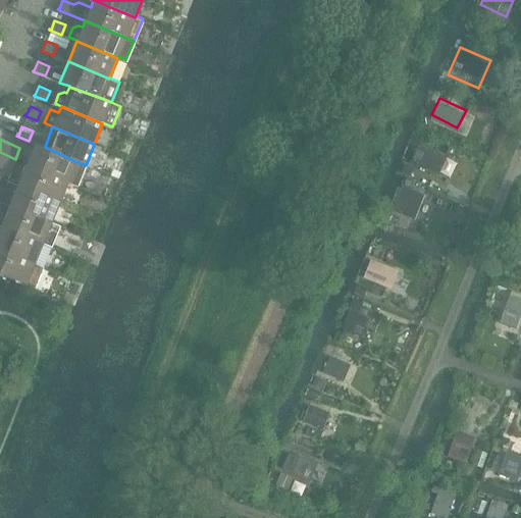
[(27,164),(67,182),(75,161),(45,147),(35,143),(27,164)]
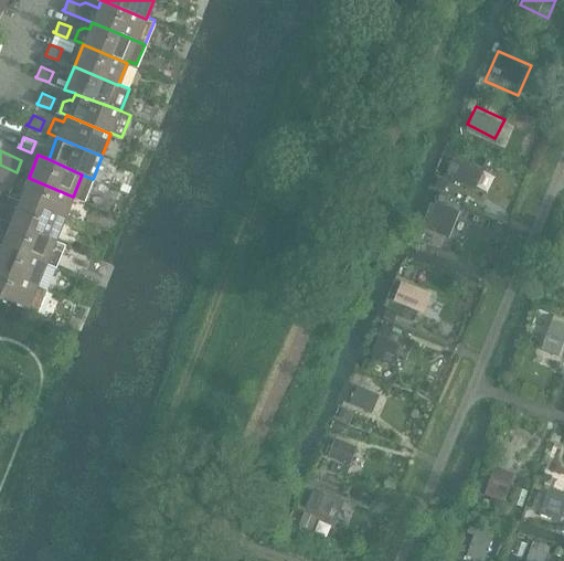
[(451,155),(444,172),(475,186),(482,167),(451,155)]
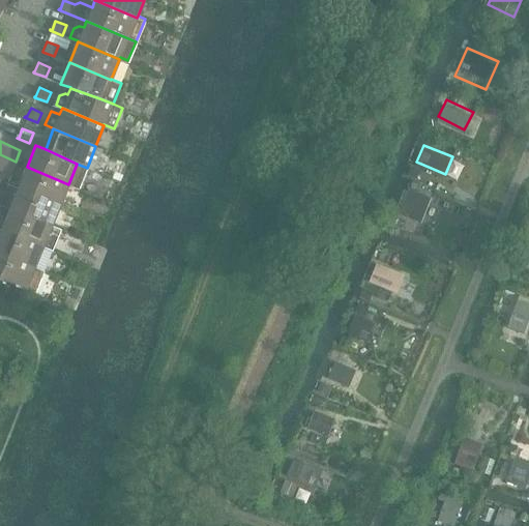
[(16,162),(0,154),(0,168),(10,173),(16,162)]
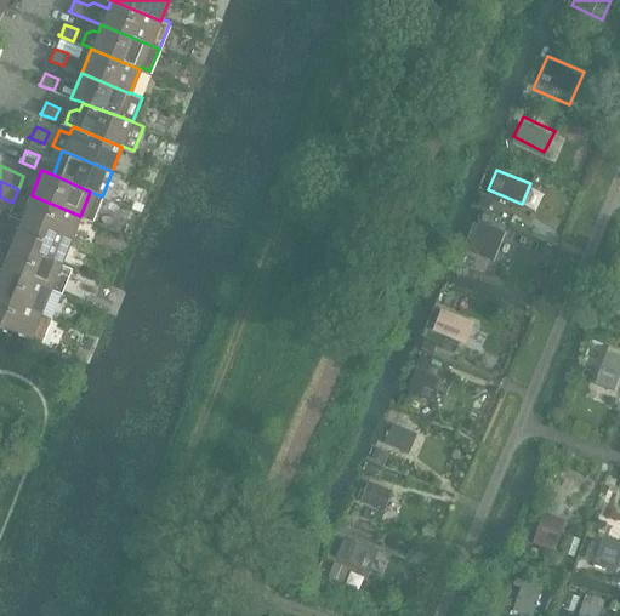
[(32,195),(22,220),(70,239),(80,216),(32,195)]
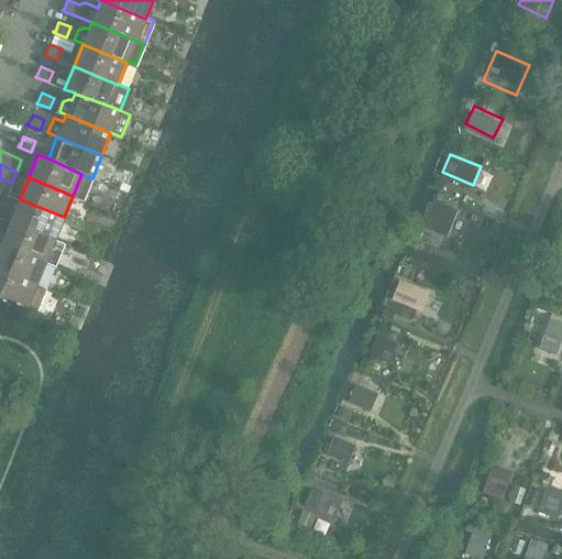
[(427,220),(447,229),(459,199),(439,192),(427,220)]
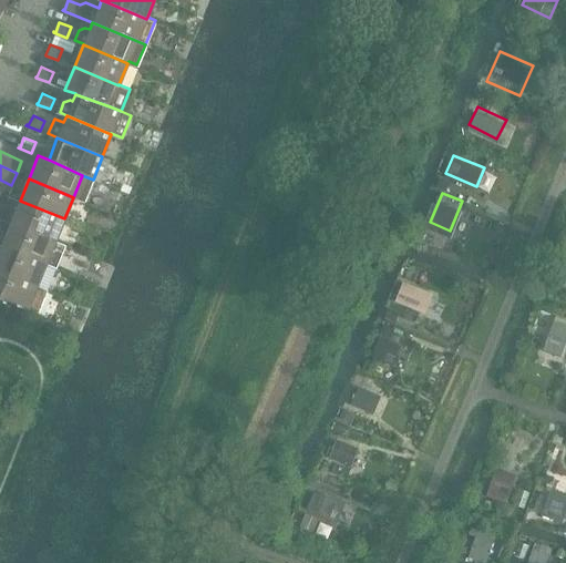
[(0,217),(55,241),(64,218),(20,201),(9,195),(4,205),(3,205),(0,214),(0,217)]
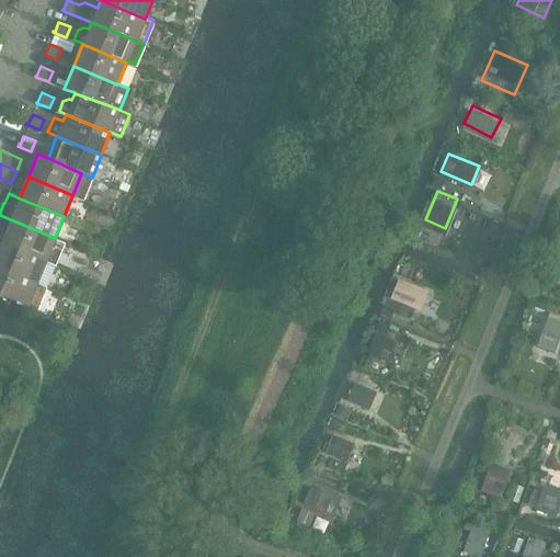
[(65,242),(55,238),(0,215),(0,226),(1,227),(0,230),(0,241),(1,242),(55,264),(65,242)]
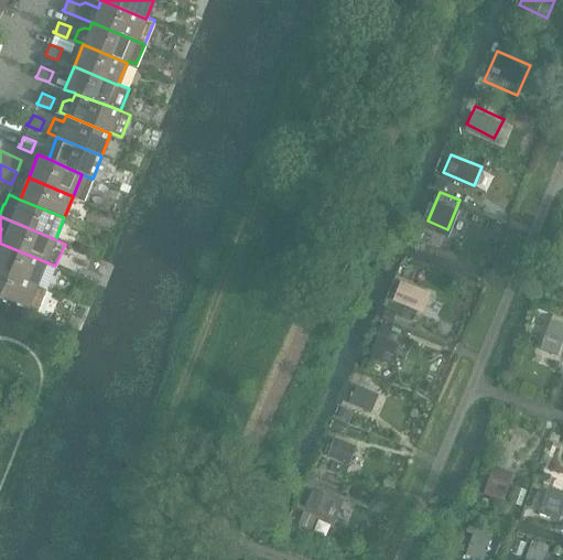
[(55,266),(1,244),(0,247),(0,267),(38,283),(38,282),(46,287),(55,266)]
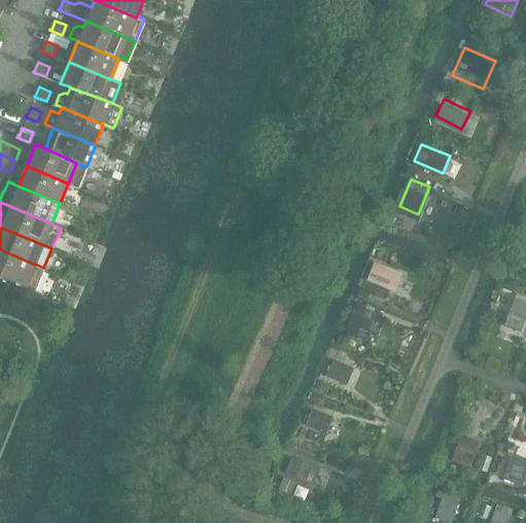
[(35,265),(0,249),(0,275),(26,286),(35,265)]
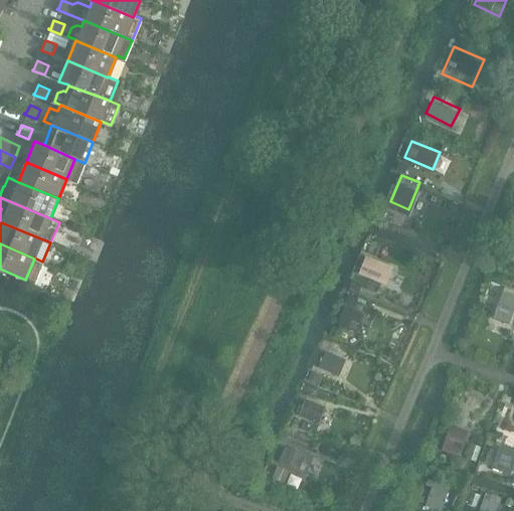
[(387,282),(395,264),(366,251),(359,270),(387,282)]
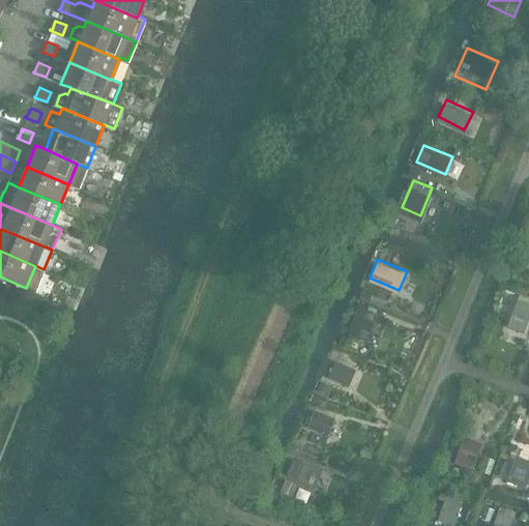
[(528,294),(517,292),(508,325),(528,330),(528,324),(528,294)]
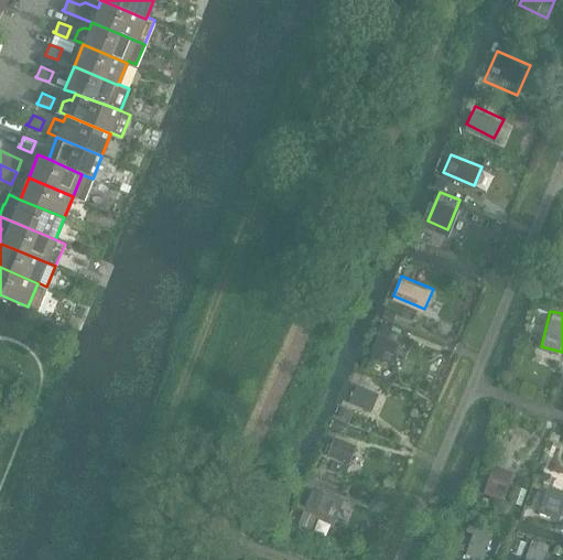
[(393,361),(401,338),(377,331),(370,353),(393,361)]
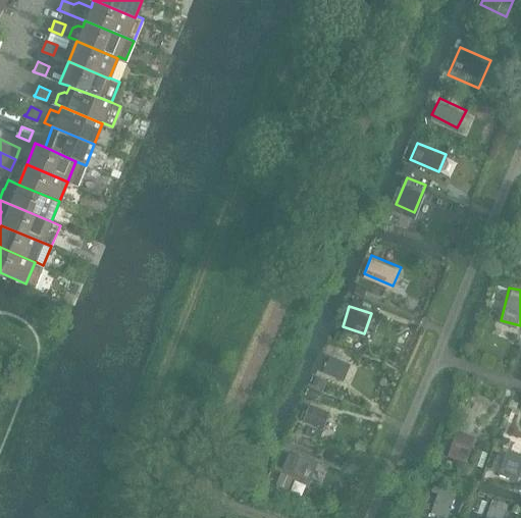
[(347,377),(351,358),(330,353),(325,372),(347,377)]
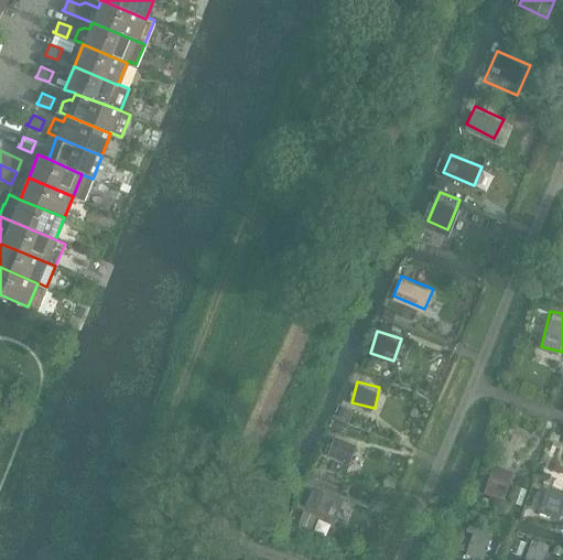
[(350,460),(358,442),(335,433),(327,451),(350,460)]
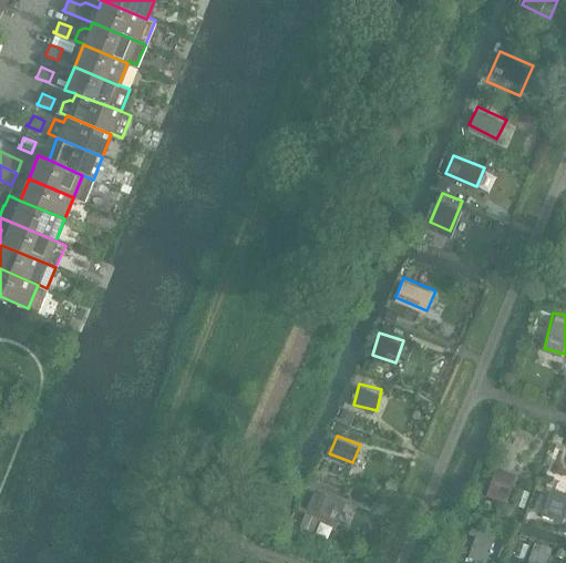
[(486,492),(508,500),(518,471),(496,463),(486,492)]
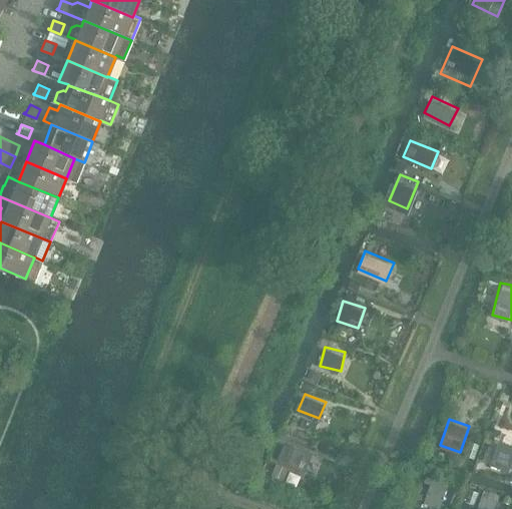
[(272,474),(299,484),(312,451),(285,441),(272,474)]
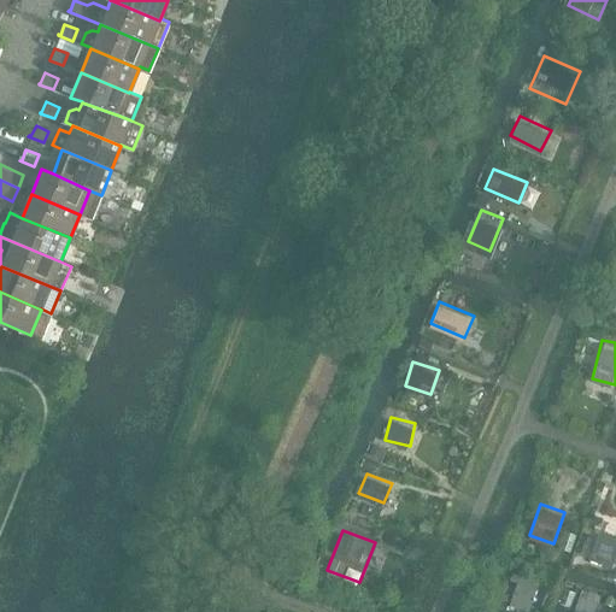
[(531,608),(540,577),(516,570),(506,601),(531,608)]
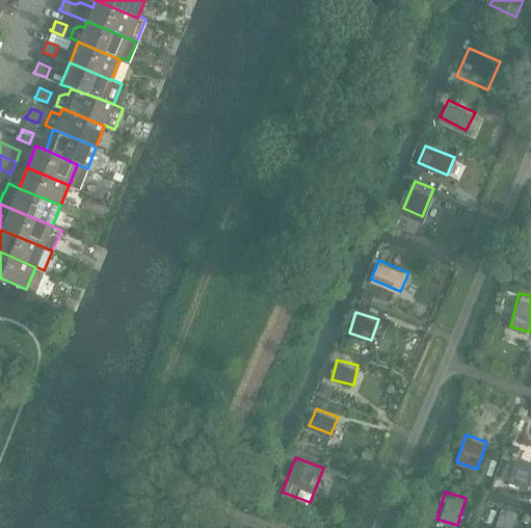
[(499,507),(496,527),(512,527),(515,509),(499,507)]
